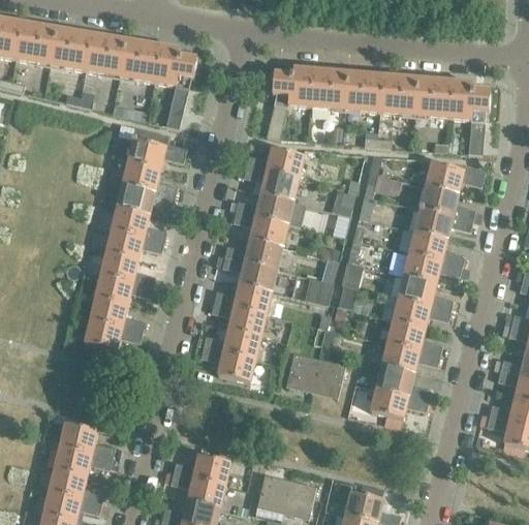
[(0,19),(0,56),(18,59),(23,23),(0,19)]
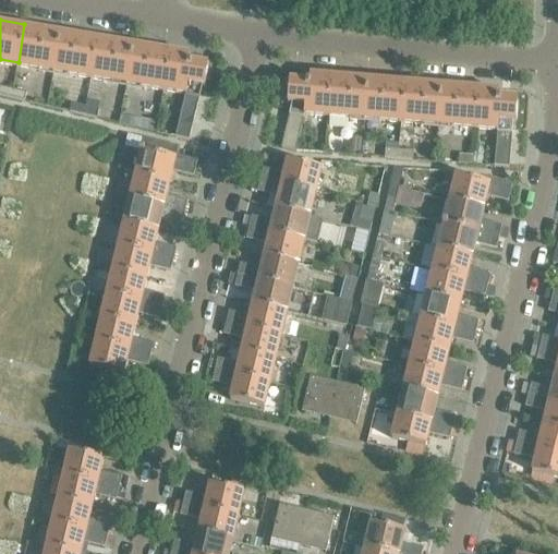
[(24,24),(19,62),(39,65),(39,62),(57,65),(62,31),(24,24)]
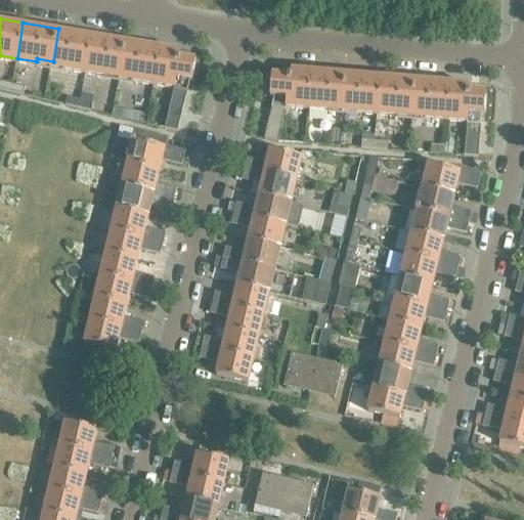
[(92,35),(82,33),(58,29),(53,61),(63,63),(63,66),(86,70),(92,35)]
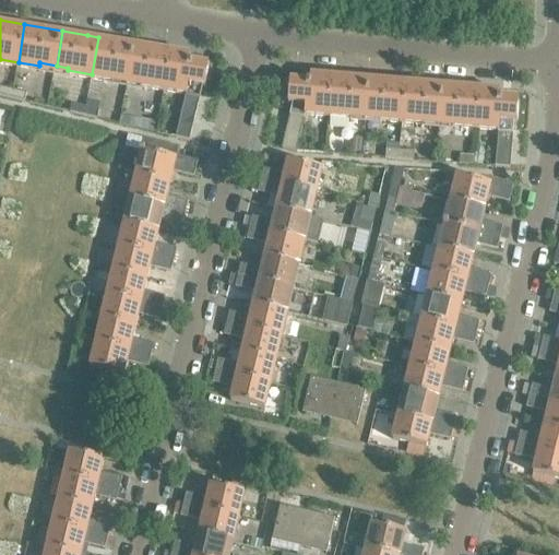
[(134,43),(110,38),(98,37),(92,74),(113,79),(114,75),(129,78),(134,43)]
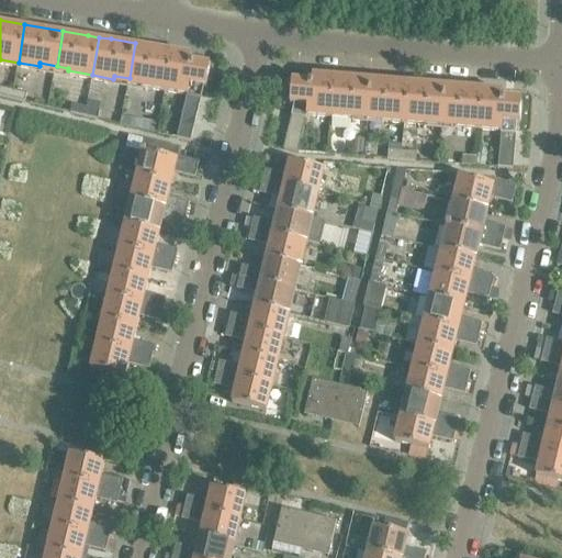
[(135,43),(130,78),(142,80),(142,84),(164,88),(170,49),(135,43)]
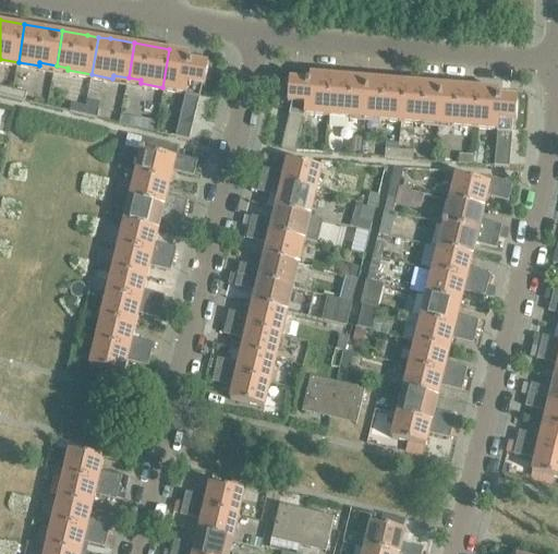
[(208,62),(194,60),(190,59),(191,52),(169,49),(162,87),(185,91),(187,80),(202,83),(205,84),(208,62)]
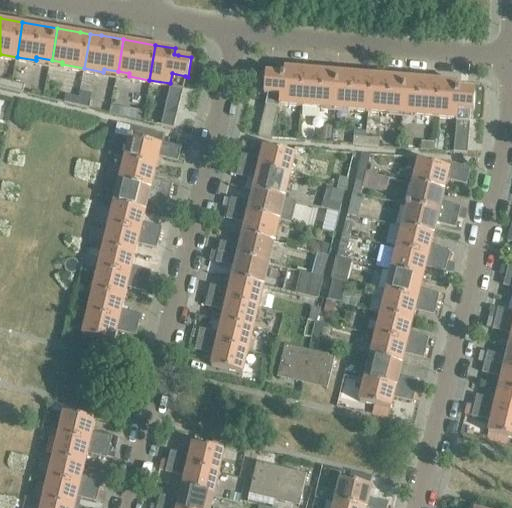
[(302,67),(284,66),(283,73),(265,71),(264,90),(268,90),(280,91),(279,100),(299,102),(302,67)]
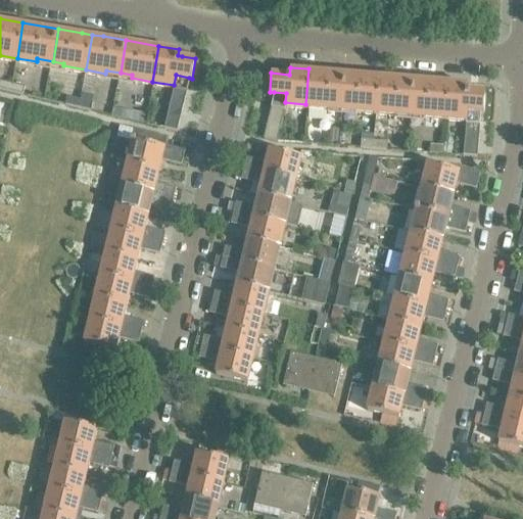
[(308,68),(305,104),(328,106),(328,103),(340,104),(343,72),(308,68)]
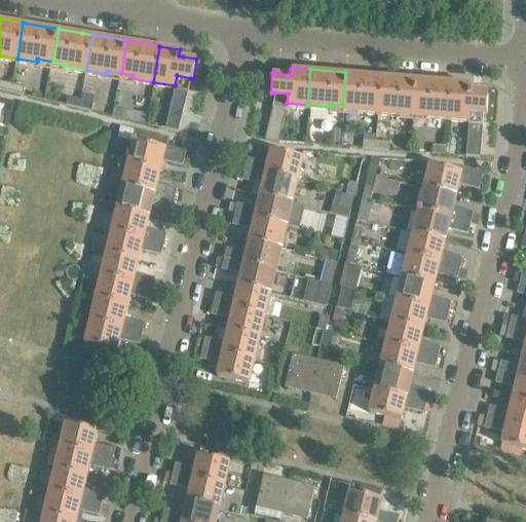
[(345,72),(342,105),(357,107),(357,109),(378,111),(381,75),(345,72)]
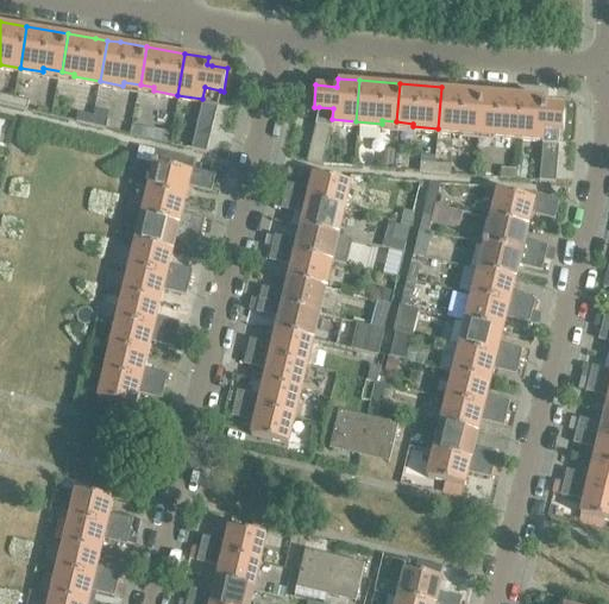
[(217,102),(218,100),(220,90),(205,87),(202,99),(217,102)]
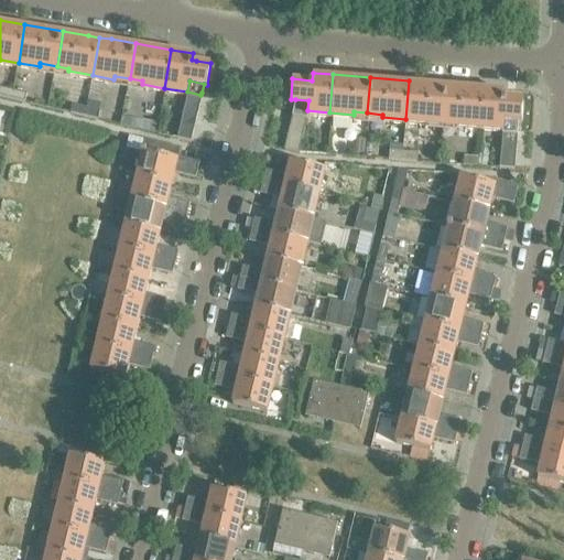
[(441,119),(444,84),(409,81),(405,119),(429,121),(429,118),(441,119)]
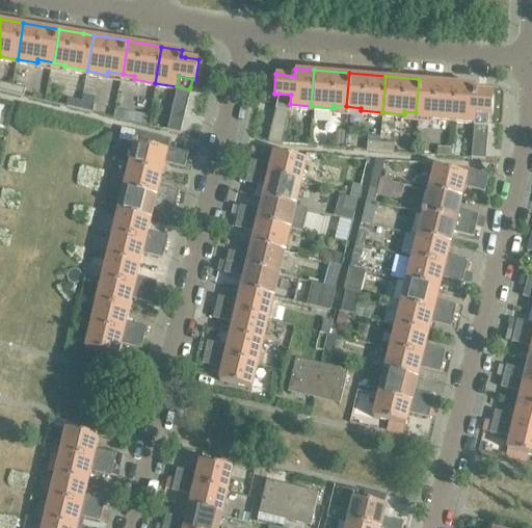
[(0,87),(9,89),(11,81),(0,78),(0,87)]
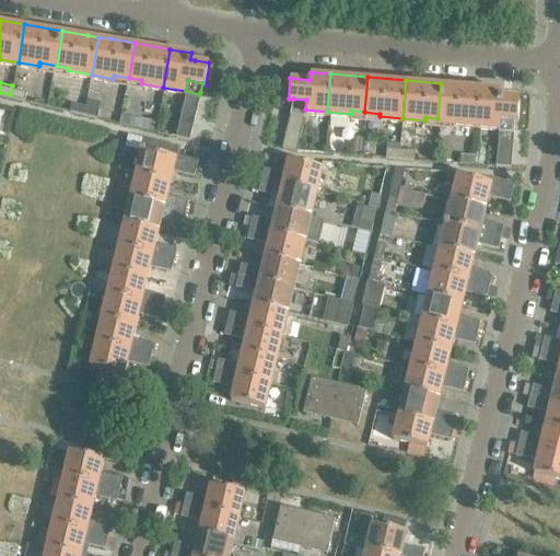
[(477,85),(468,85),(441,83),(438,118),(454,120),(454,123),(475,125),(477,85)]
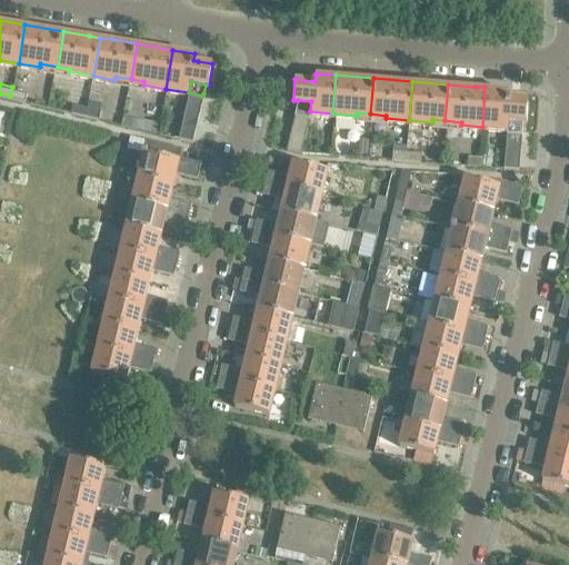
[(26,90),(12,87),(10,96),(23,99),(26,90)]
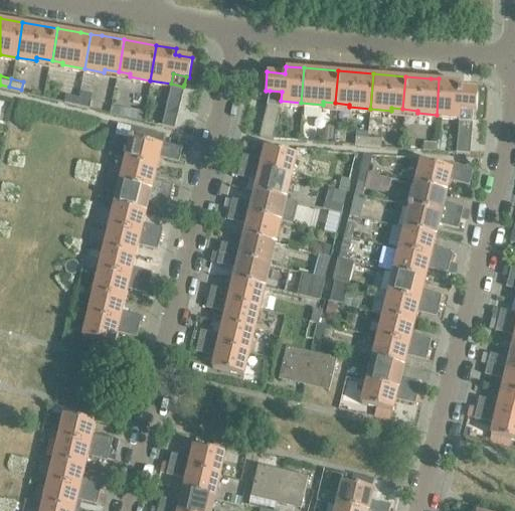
[(460,80),(447,79),(439,78),(437,115),(459,117),(460,107),(473,108),(476,108),(478,89),(460,88),(460,80)]
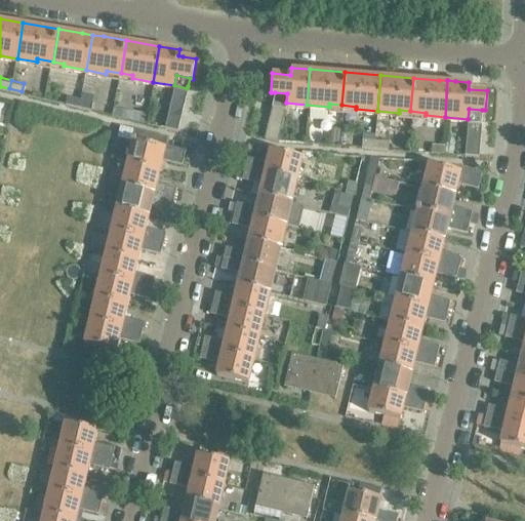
[(187,88),(174,85),(172,93),(186,96),(187,88)]
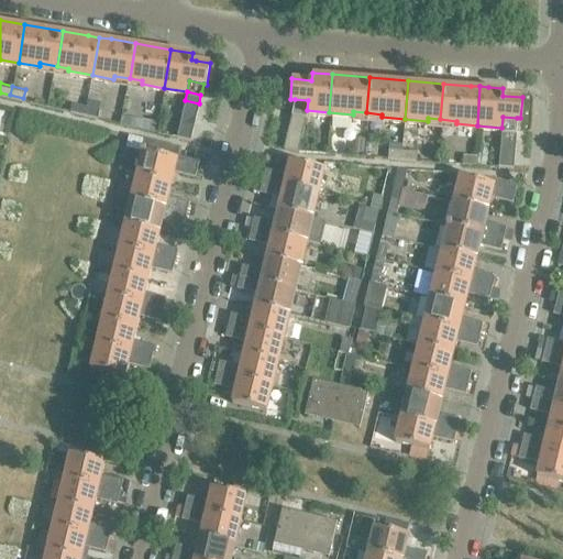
[(308,100),(295,99),(293,107),(307,110),(308,100)]
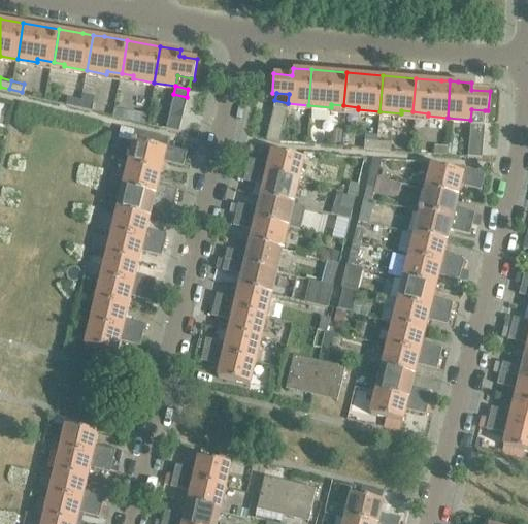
[(66,102),(78,105),(80,97),(68,94),(66,102)]
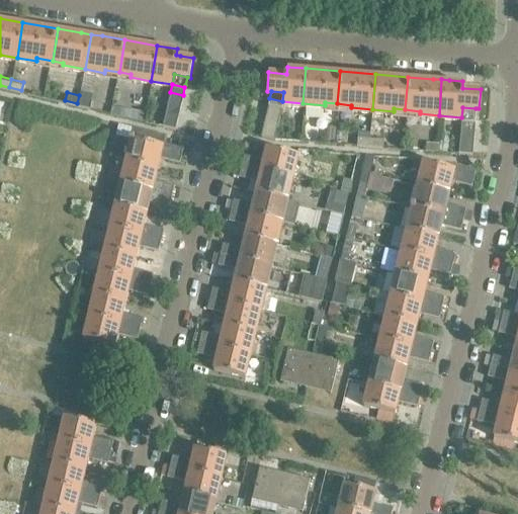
[(183,95),(170,92),(168,100),(181,103),(183,95)]
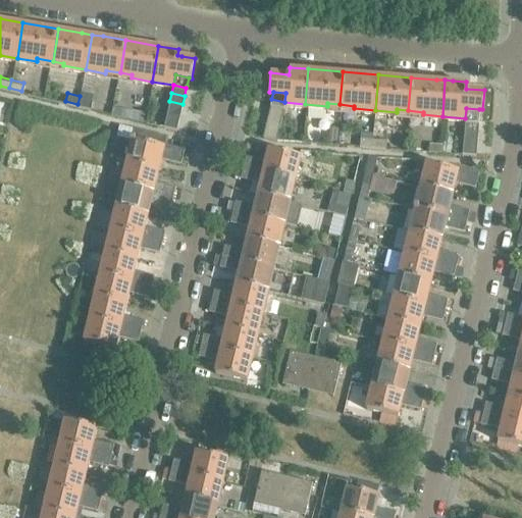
[(92,99),(80,96),(77,104),(91,107),(92,99)]
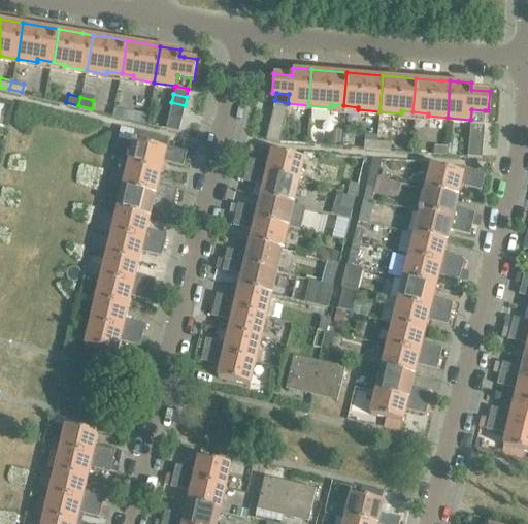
[(288,103),(274,100),(272,109),(286,112),(288,103)]
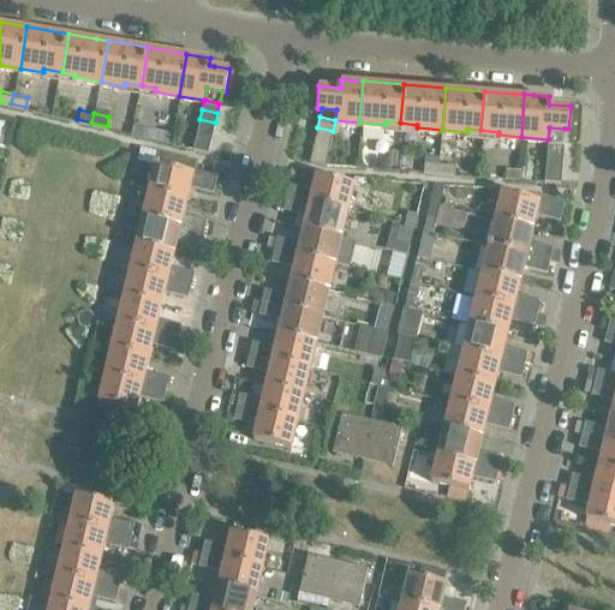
[(213,132),(215,123),(199,119),(197,127),(213,132)]
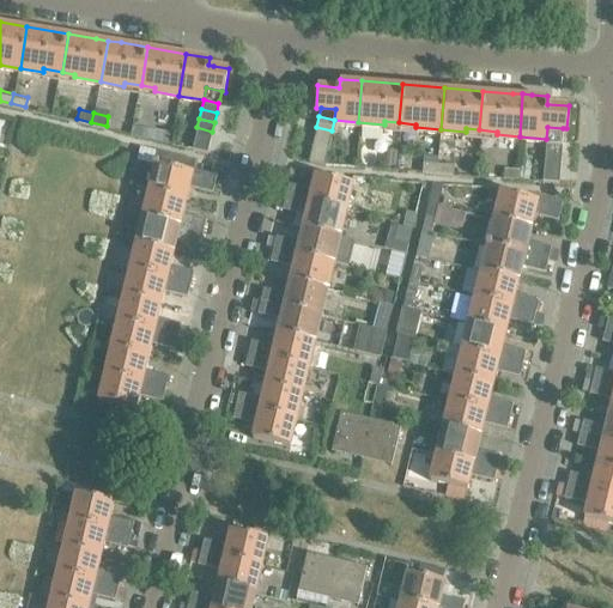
[(149,137),(150,126),(132,122),(129,133),(149,137)]
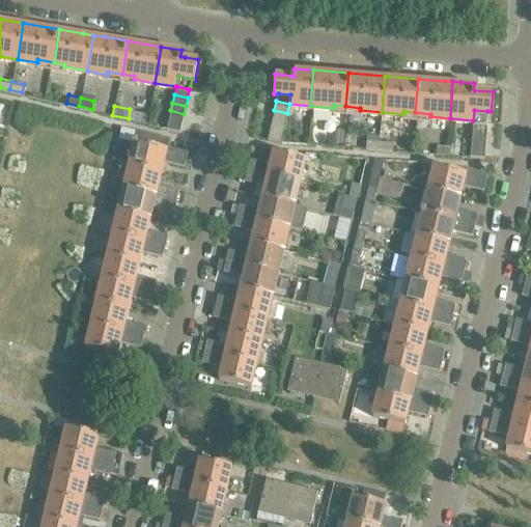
[(149,113),(134,110),(132,119),(147,122),(149,113)]
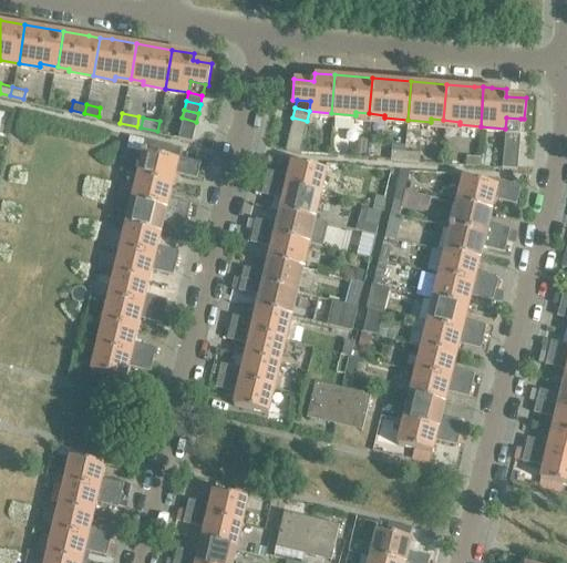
[(179,126),(194,130),(196,122),(182,118),(179,126)]
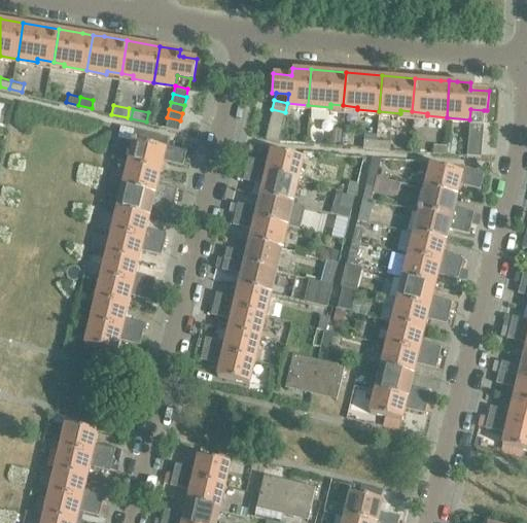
[(270,117),(283,121),(285,112),(272,109),(270,117)]
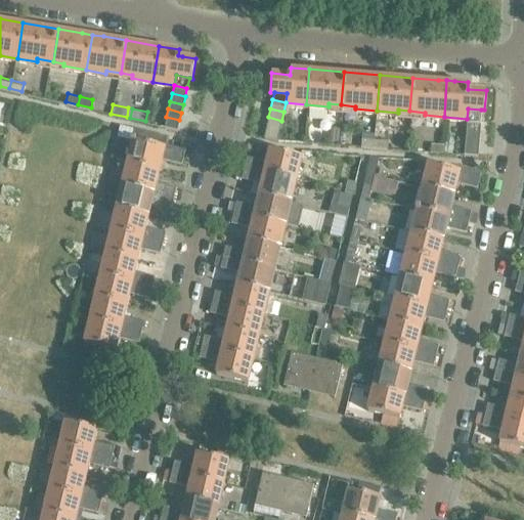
[(467,119),(480,120),(481,110),(468,109),(467,119)]
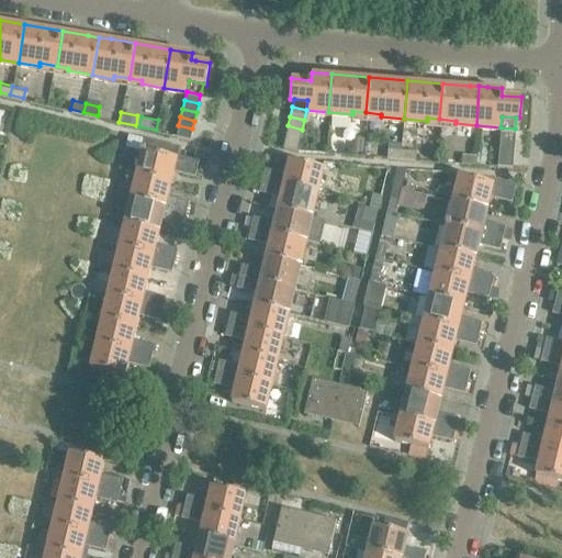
[(190,137),(192,129),(178,125),(177,134),(190,137)]
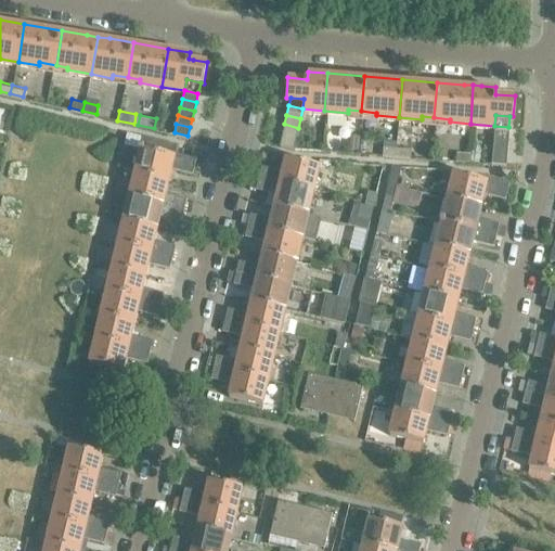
[(296,137),(298,128),(284,124),(282,133),(296,137)]
